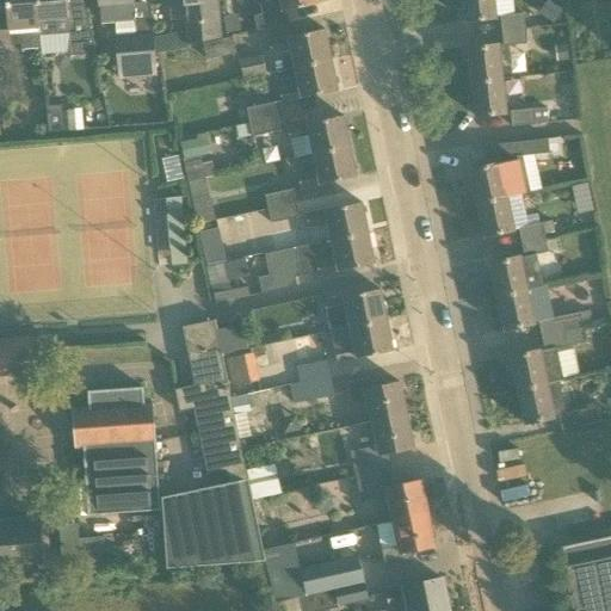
[(0,0),(0,45),(20,44),(22,50),(41,48),(39,36),(36,0),(0,0)]
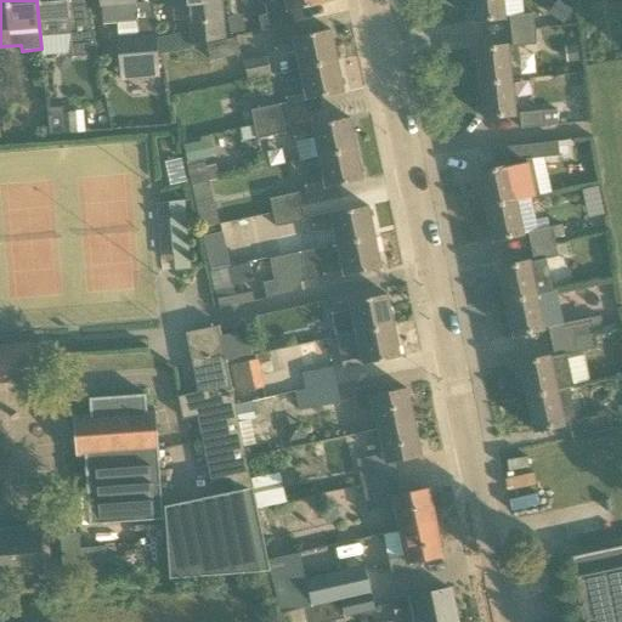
[(72,56),(97,54),(95,39),(88,9),(86,4),(69,5),(68,0),(37,0),(40,37),(41,49),(41,56),(72,54),(72,56)]
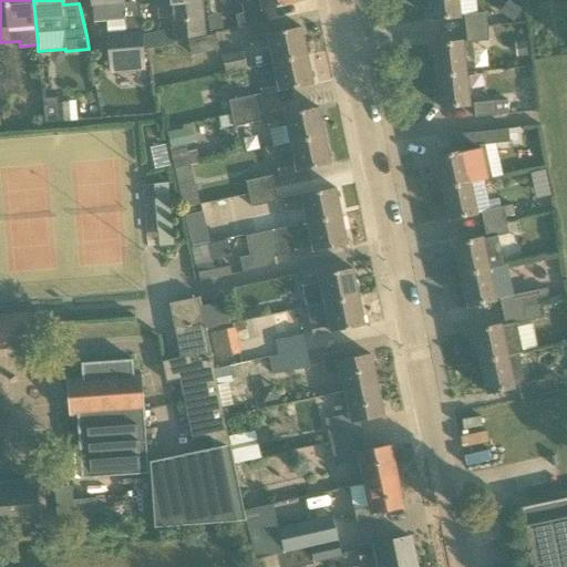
[(92,0),(94,22),(106,21),(125,19),(124,3),(123,0),(92,0)]
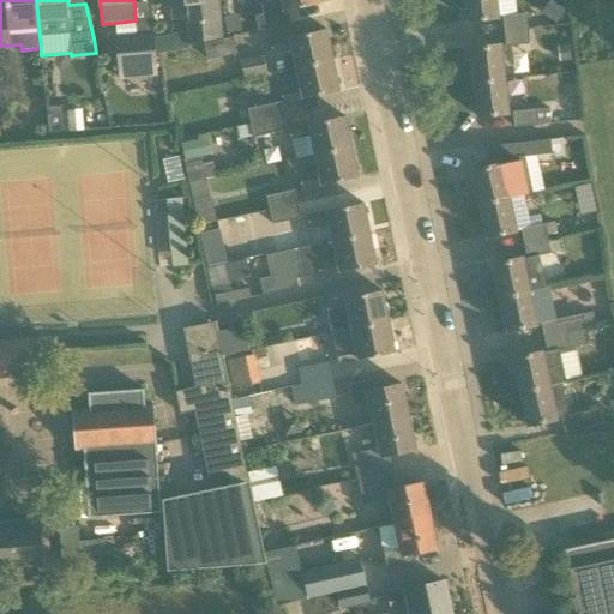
[(167,0),(168,5),(188,2),(192,41),(223,37),(218,0),(167,0)]
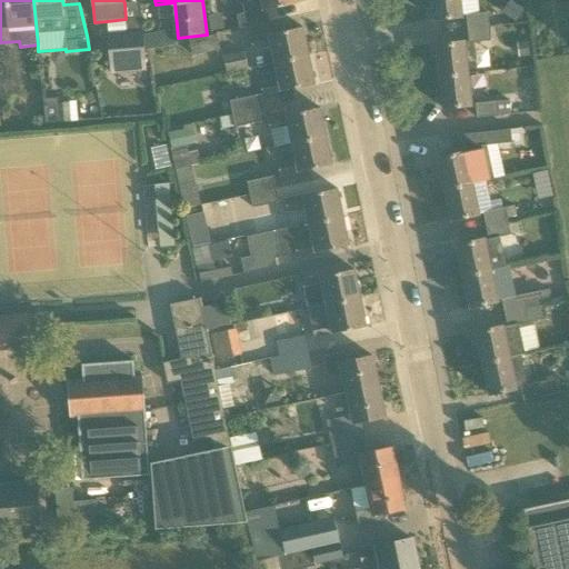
[(255,0),(233,5),(239,29),(265,23),(262,11),(297,3),(296,0),(255,0)]
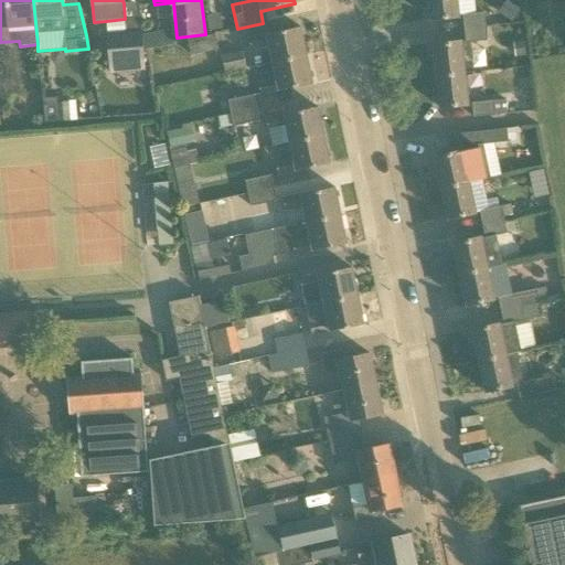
[(456,0),(428,0),(430,20),(458,17),(456,0)]
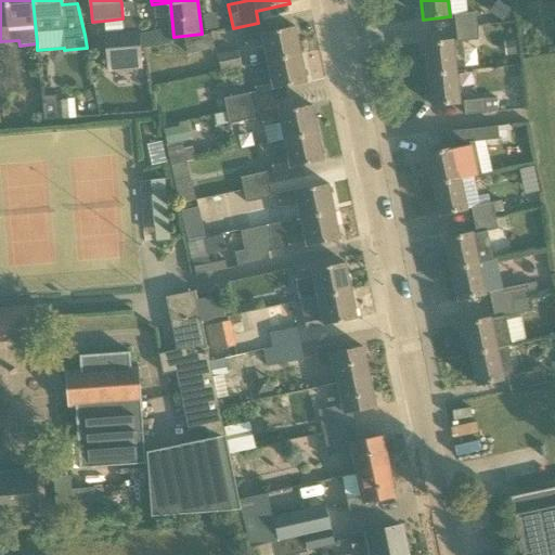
[(499,0),(498,0),(489,12),(503,22),(512,9),(499,0)]
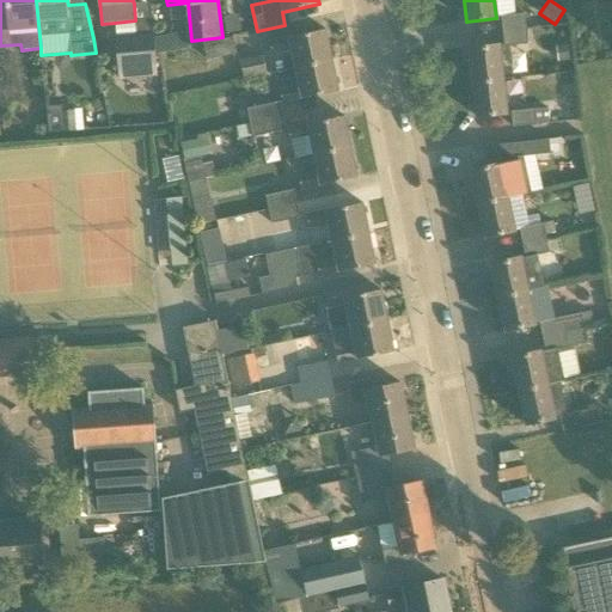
[(238,13),(224,17),(227,34),(242,30),(238,13)]
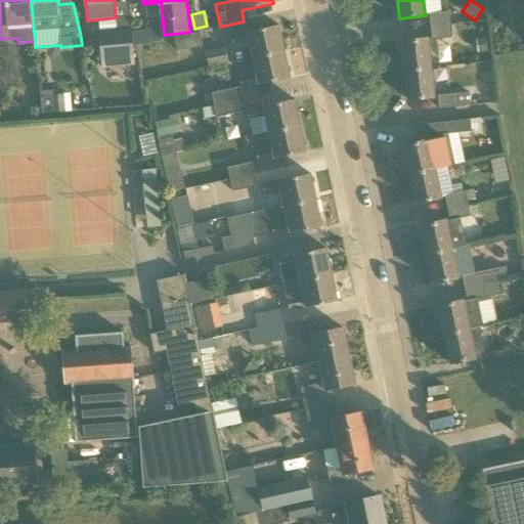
[(429,13),(430,27),(450,25),(450,23),(459,22),(457,11),(429,13)]
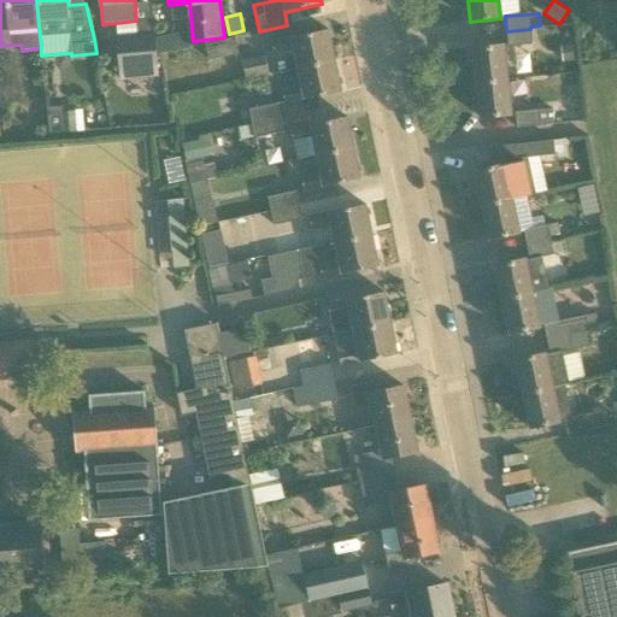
[(328,29),(271,41),(275,54),(294,51),(298,69),(334,60),(328,29)]
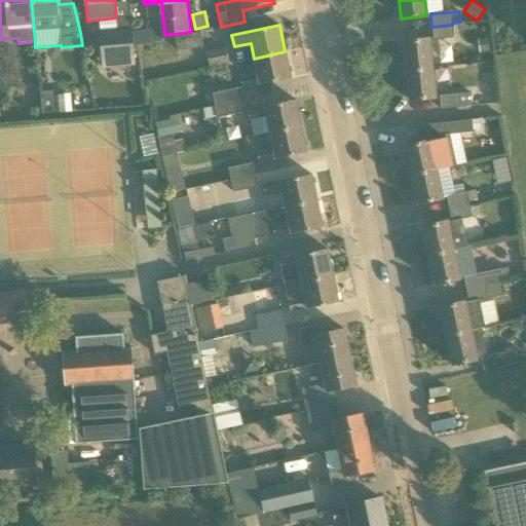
[(453,38),(452,25),(431,27),(434,40),(453,38)]
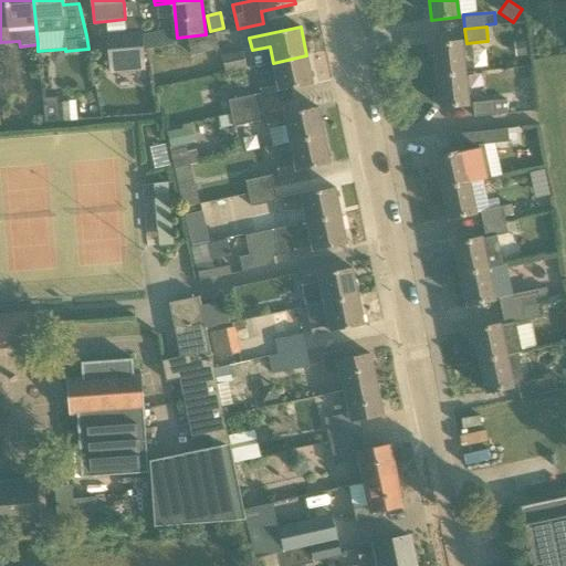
[(126,33),(107,35),(109,58),(127,56),(128,72),(143,71),(139,33),(126,33)]
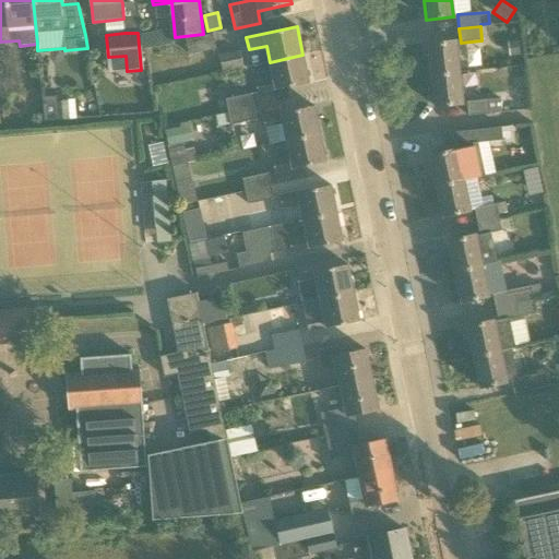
[(186,40),(189,55),(215,48),(212,34),(186,40)]
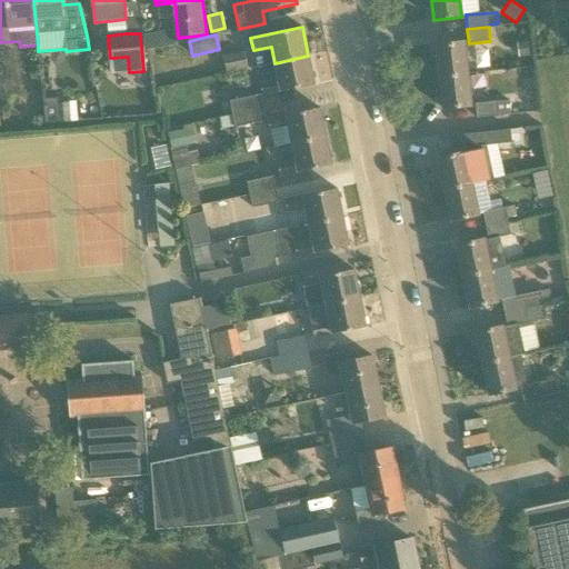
[(440,77),(468,73),(465,41),(437,45),(440,77)]
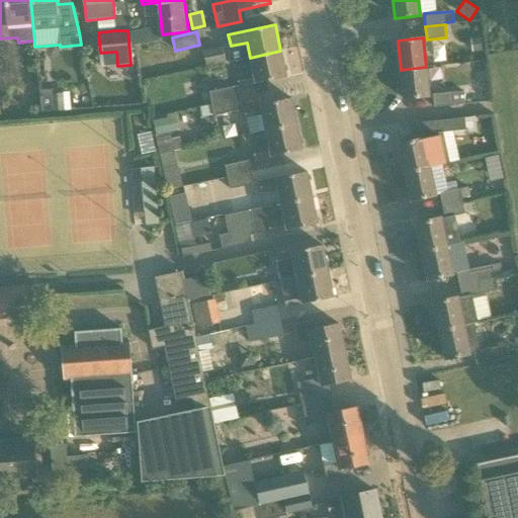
[(482,51),(481,37),(470,39),(472,52),(482,51)]
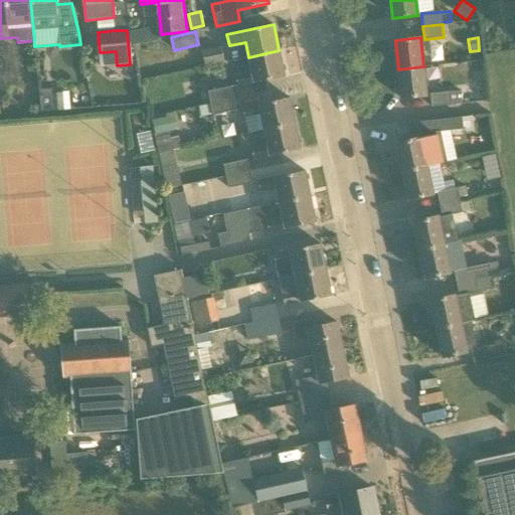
[(220,46),(201,50),(204,65),(223,62),(220,46)]
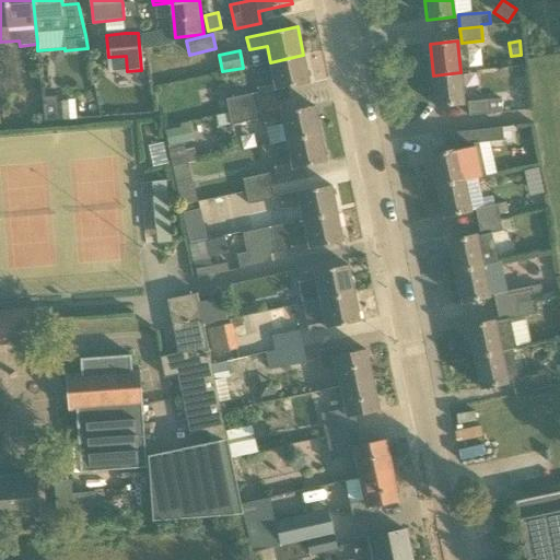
[(303,55),(270,62),(273,78),(256,82),(258,93),(310,82),(303,55)]
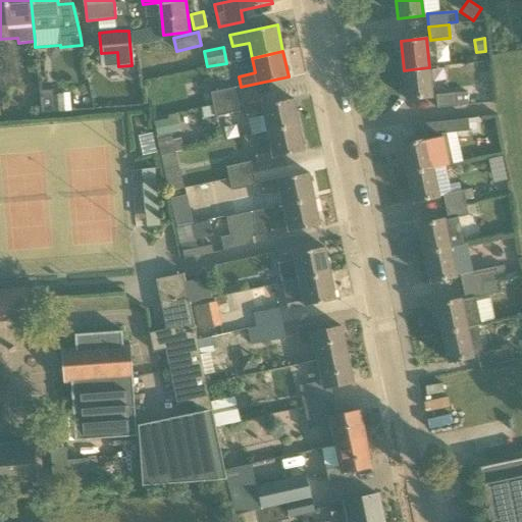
[(429,67),(404,70),(407,100),(432,97),(429,67)]
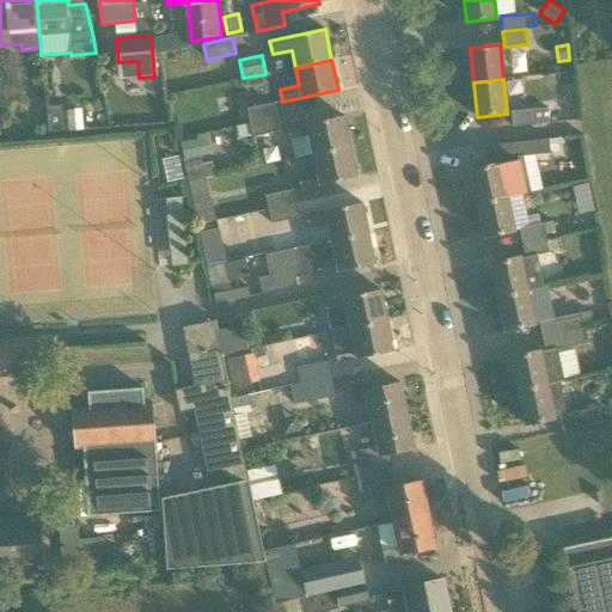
[(246,109),(250,122),(277,116),(274,103),(246,109)]
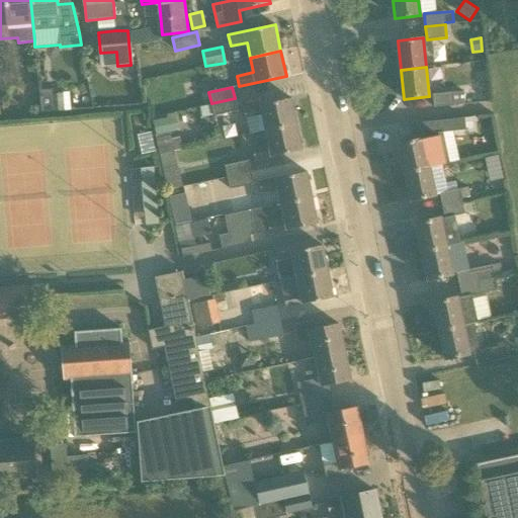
[(63,93),(54,93),(53,89),(39,90),(40,111),(52,110),(64,109),(63,93)]
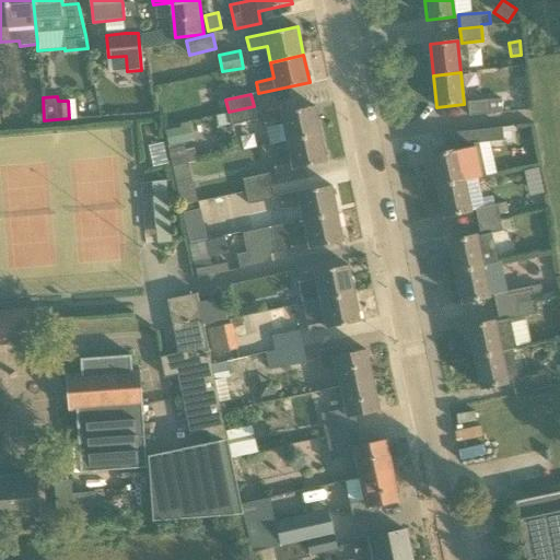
[(501,98),(489,100),(491,112),(502,111),(501,98)]
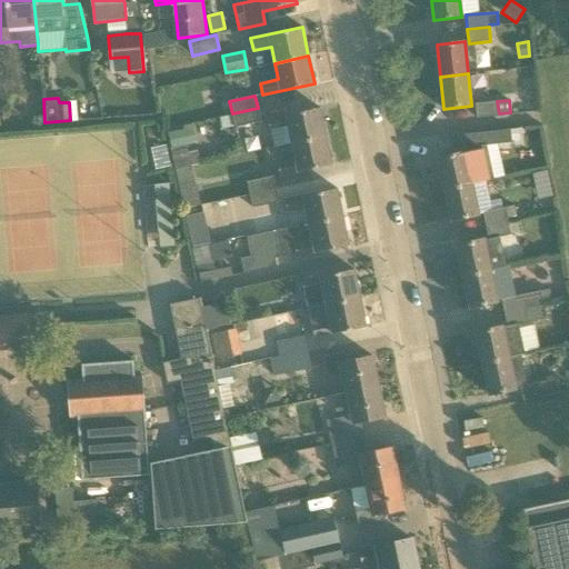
[(477,118),(499,116),(499,113),(497,101),(475,103),(477,118)]
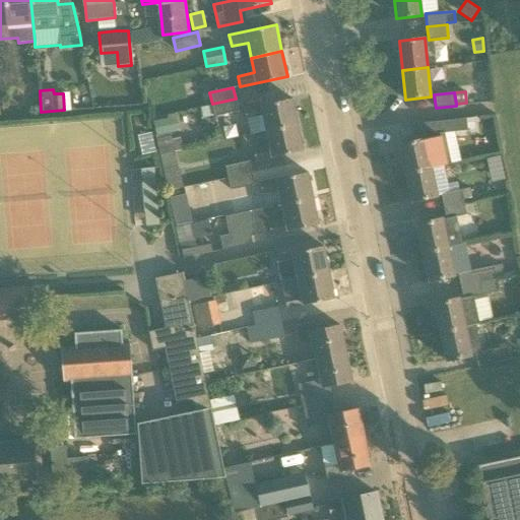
[(212,104),(214,116),(238,111),(236,99),(212,104)]
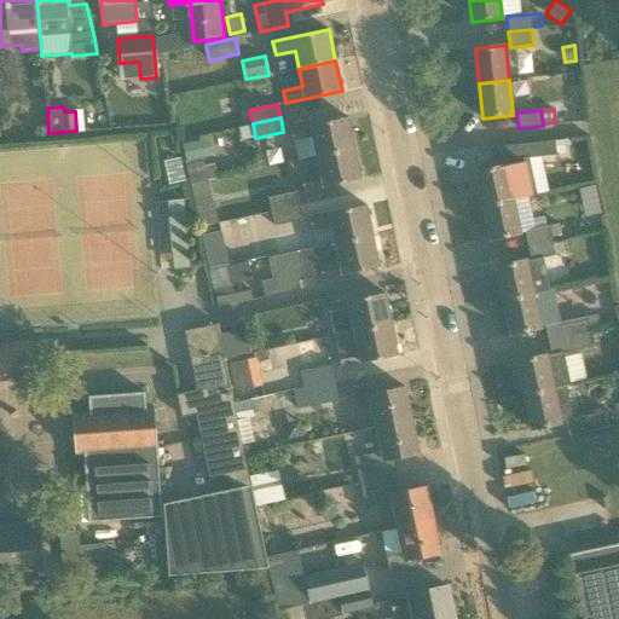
[(347,117),(291,129),(294,143),(313,138),(317,156),(354,148),(347,117)]
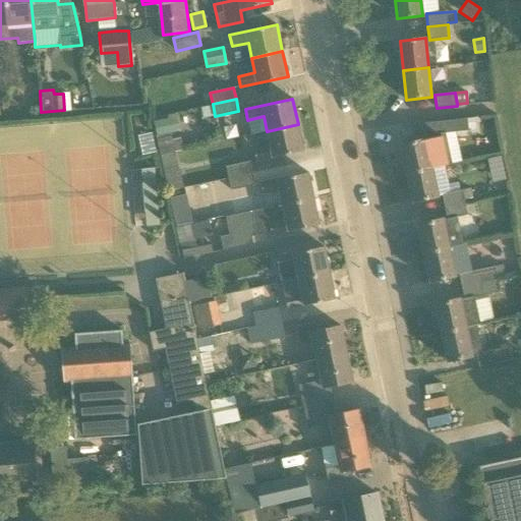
[(452,165),(452,164),(446,135),(446,133),(469,131),(467,118),(439,121),(421,123),(423,139),(401,145),(407,173),(432,168),(432,169),(444,166),(452,165)]
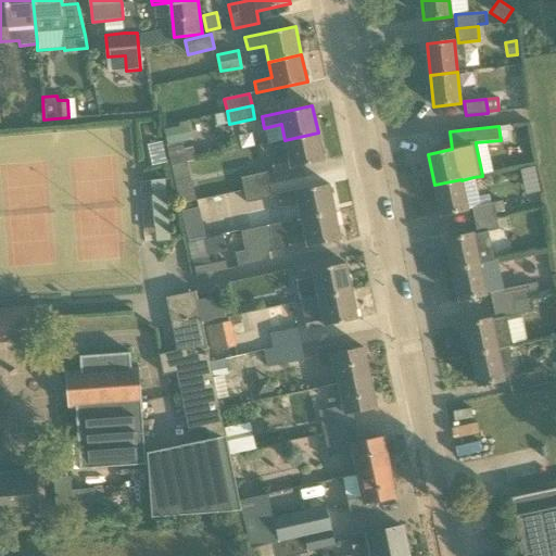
[(270,160),(273,172),(324,161),(318,133),(285,140),(288,156),(270,160)]
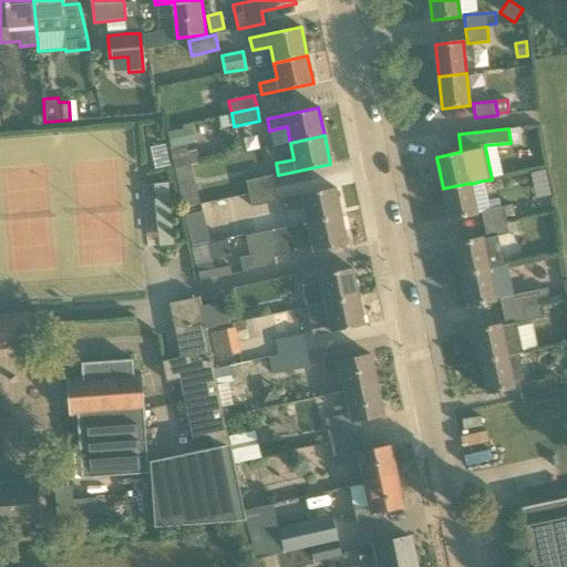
[(169,166),(165,144),(151,147),(155,168),(169,166)]
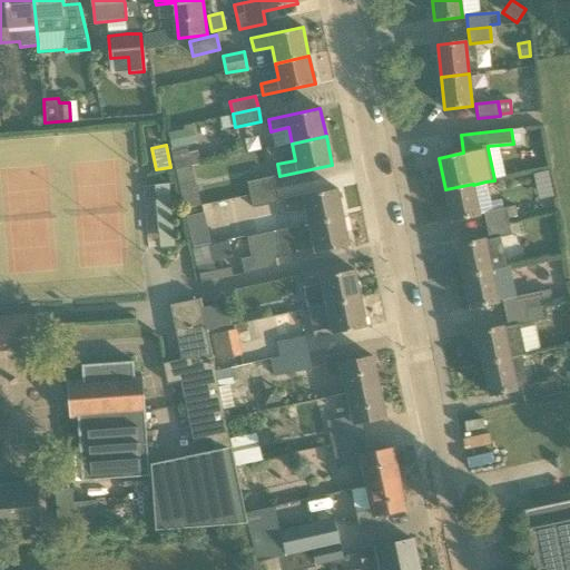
[(190,165),(188,154),(187,146),(172,148),(169,149),(174,167),(190,165)]
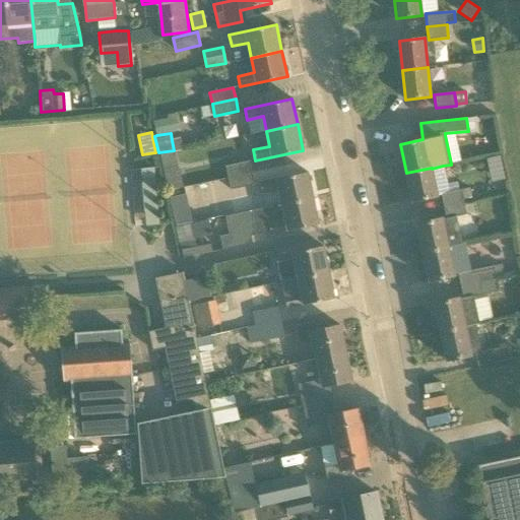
[(174,150),(158,152),(168,190),(183,187),(174,150)]
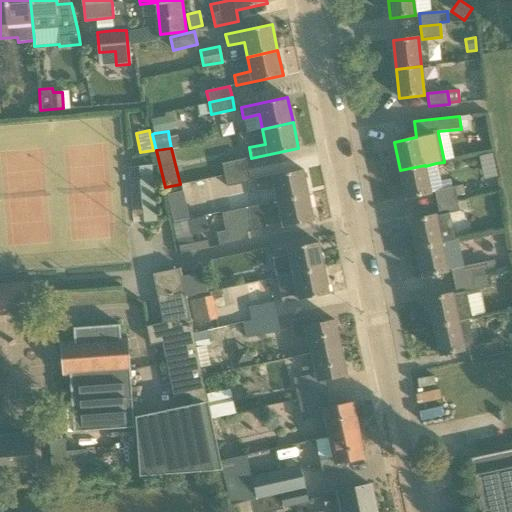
[(482,170),(496,167),(492,153),(479,156),(482,170)]
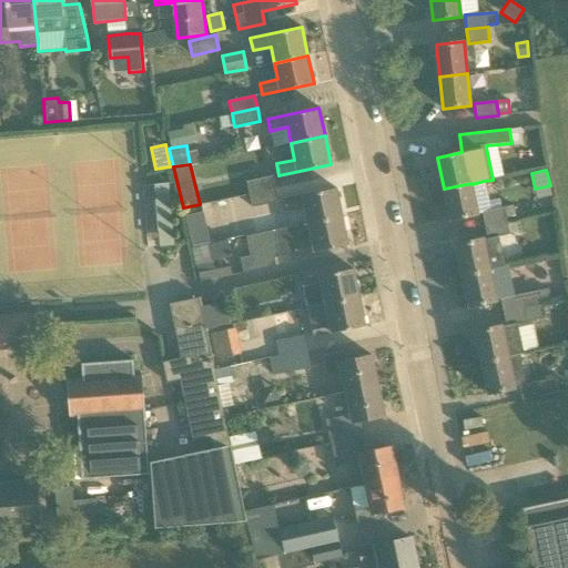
[(272,176),(246,182),(249,194),(275,189),(272,176)]
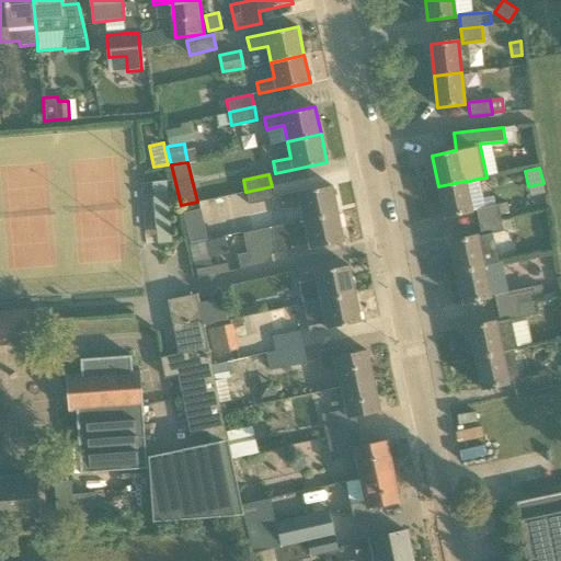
[(466,181),(438,186),(445,218),(472,212),(466,182),(466,181)]
